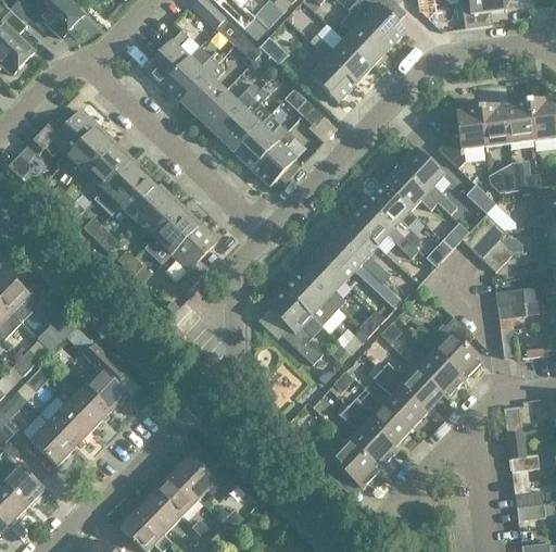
[(10,8),(7,5),(1,0),(0,0),(0,62),(12,74),(35,50),(17,34),(26,25),(25,23),(10,8)]
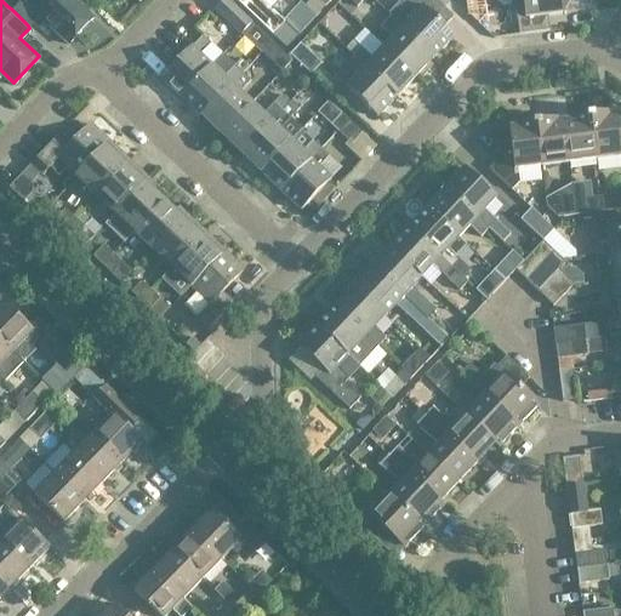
[(26,0),(69,41),(93,15),(79,0),(26,0)]
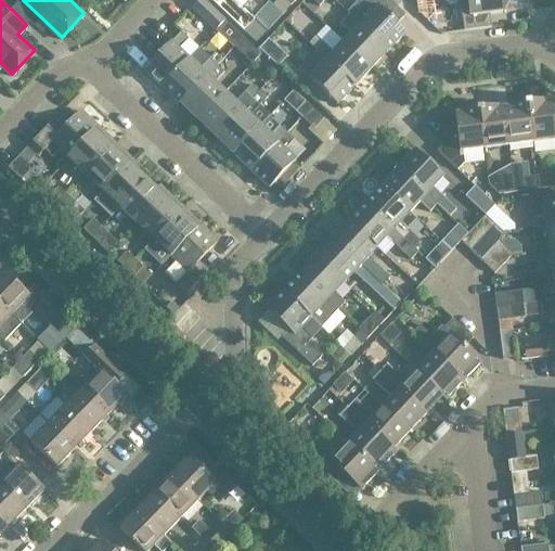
[(195,0),(191,5),(215,28),(224,18),(205,0),(195,0)]
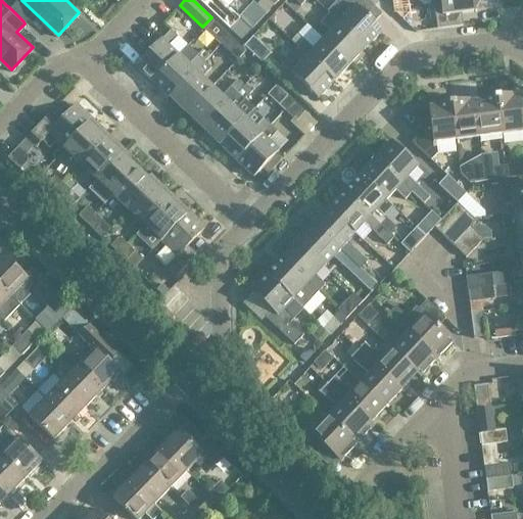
[(201,0),(229,27),(239,15),(227,4),(231,0),(201,0)]
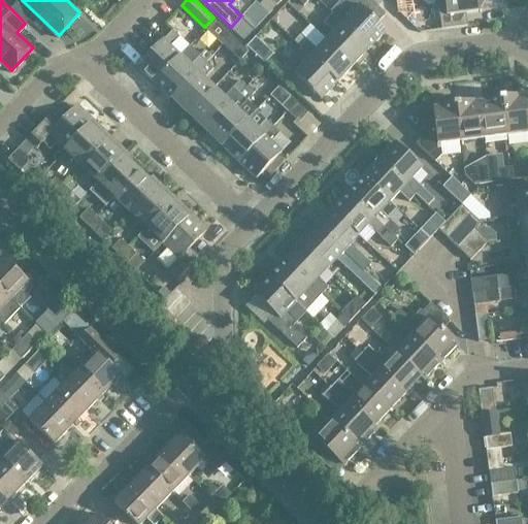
[(262,0),(260,2),(269,10),(278,0),(262,0)]
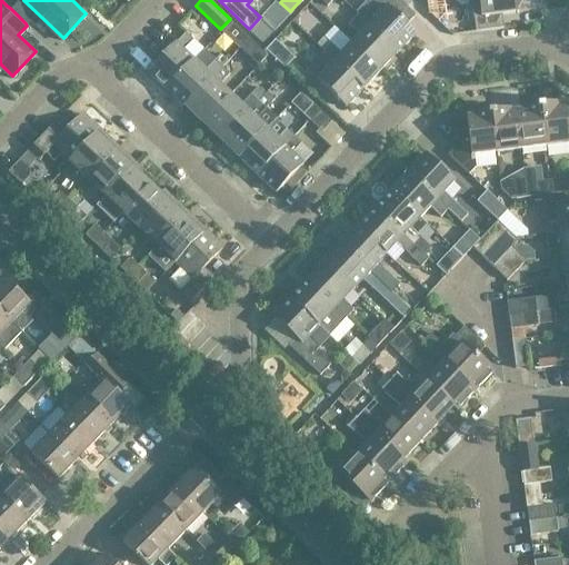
[(368,0),(359,10),(397,49),(416,30),(407,21),(416,11),(403,0),(368,0)]
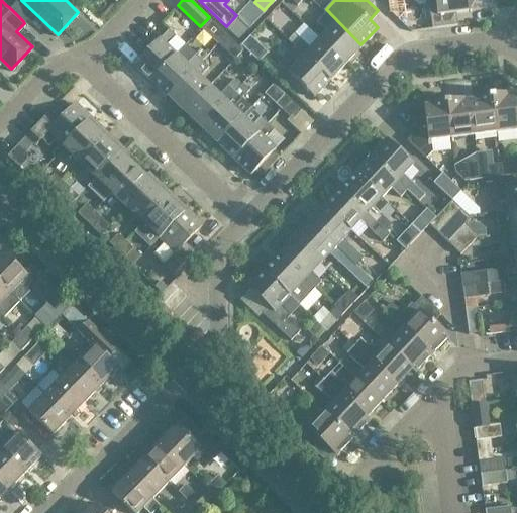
[(435,0),(436,5),(429,6),(432,25),(456,22),(454,10),(470,8),(469,0),(435,0)]
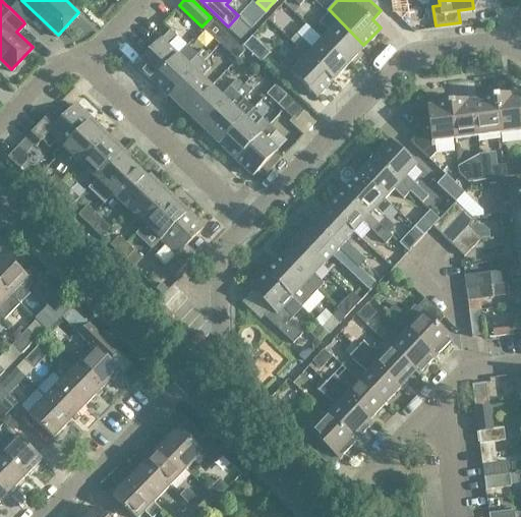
[(322,37),(348,61),(363,45),(329,9),(319,20),(329,30),(322,37)]
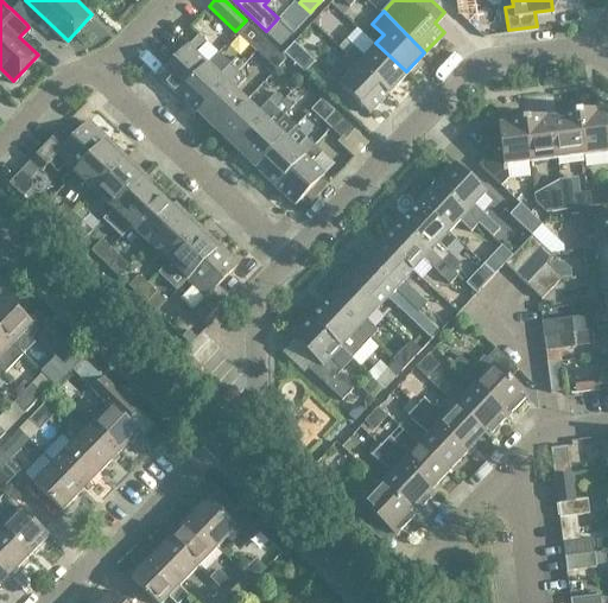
[(198,33),(188,44),(187,43),(158,73),(177,91),(207,62),(195,50),(206,40),(198,33)]
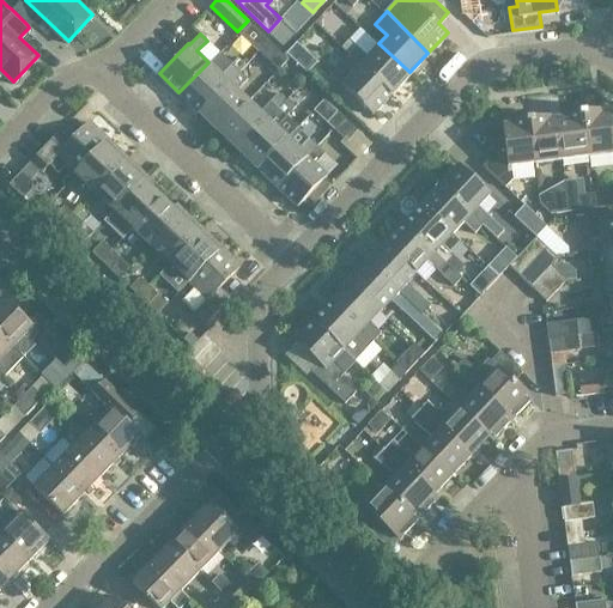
[(341,44),(350,53),(392,92),(410,72),(378,43),(368,55),(349,37),(341,44)]
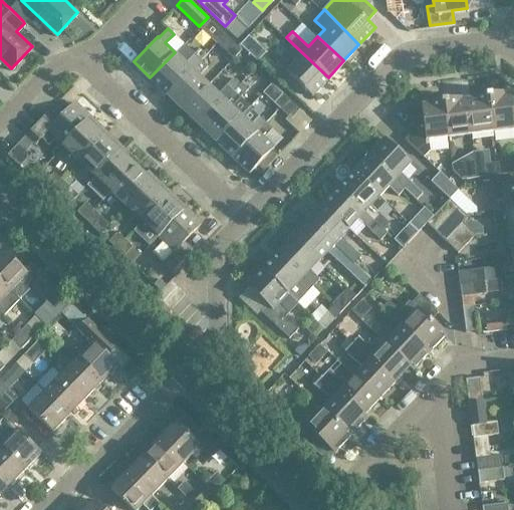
[(241,47),(225,32),(217,40),(233,55),(241,47)]
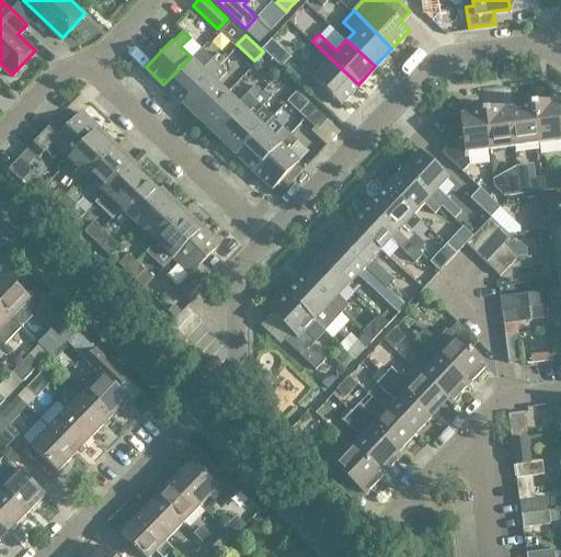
[(261,46),(281,65),(290,54),(271,36),(261,46)]
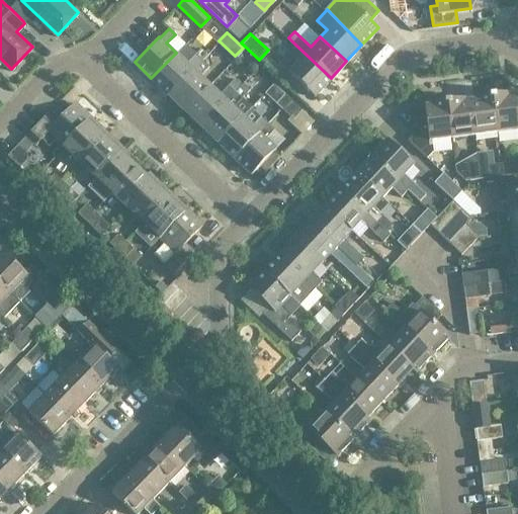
[(176,53),(151,78),(168,94),(201,59),(185,43),(176,53)]
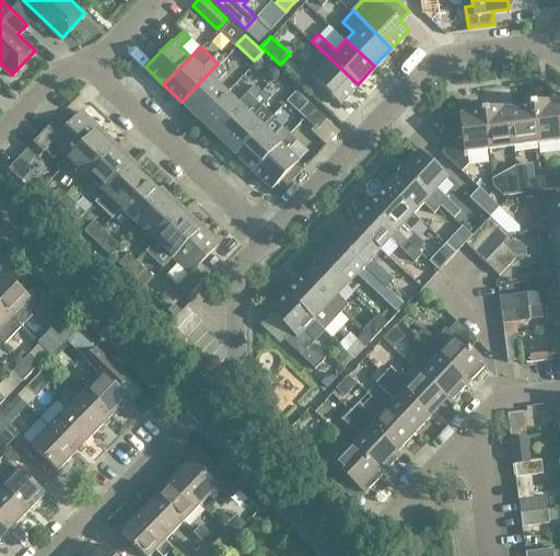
[(312,55),(323,65),(312,76),(339,103),(358,84),(319,48),(312,55)]
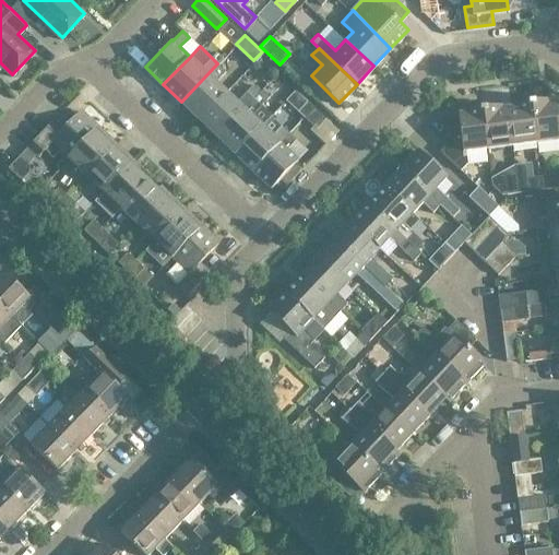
[(181,102),(199,118),(225,90),(215,81),(225,71),(217,63),(181,102)]
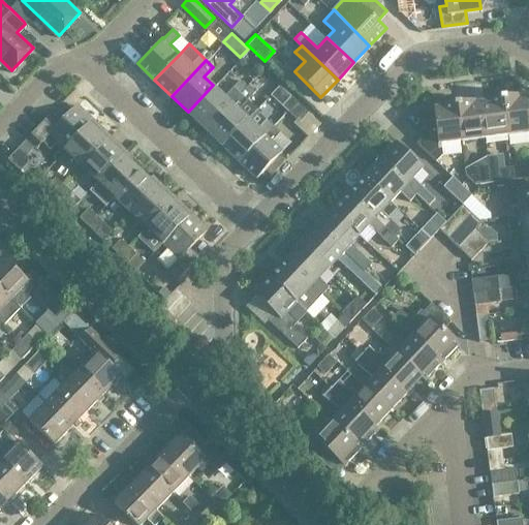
[(240,79),(232,86),(239,92),(246,85),(240,79)]
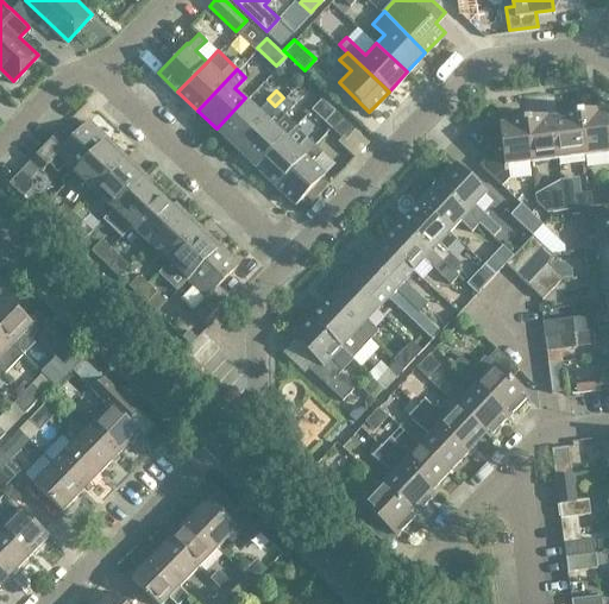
[(330,105),(321,96),(312,107),(320,114),(330,105)]
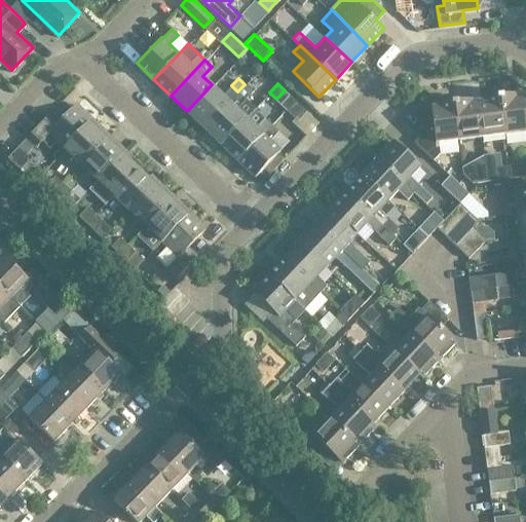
[(222,94),(212,84),(187,111),(204,126),(237,91),(231,85),(223,95),(222,94)]
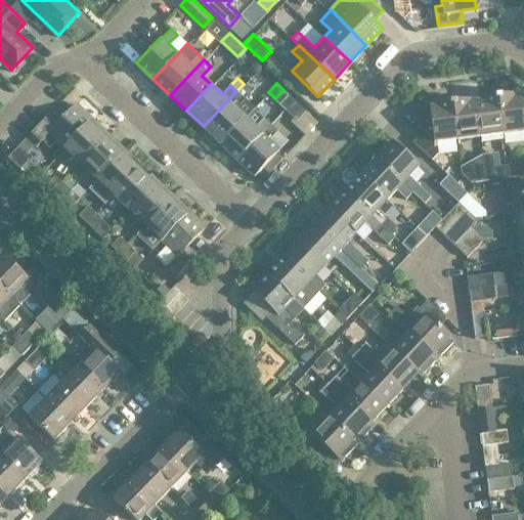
[(236,91),(204,126),(220,142),(245,116),(235,107),(251,91),(244,84),(236,91)]
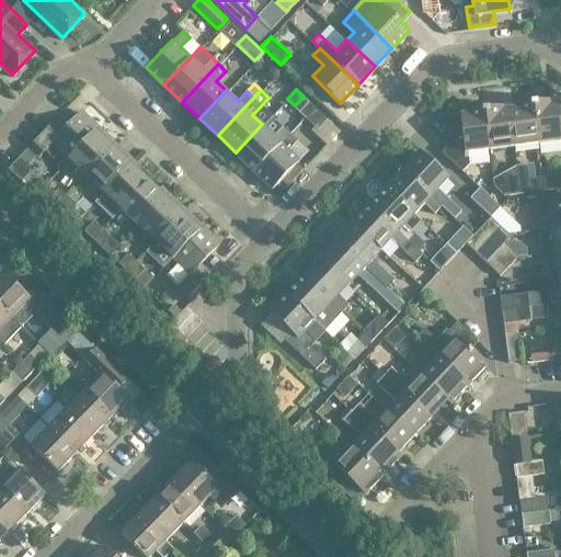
[(551,99),(533,101),(538,140),(560,137),(560,121),(559,100),(552,101),(551,99)]
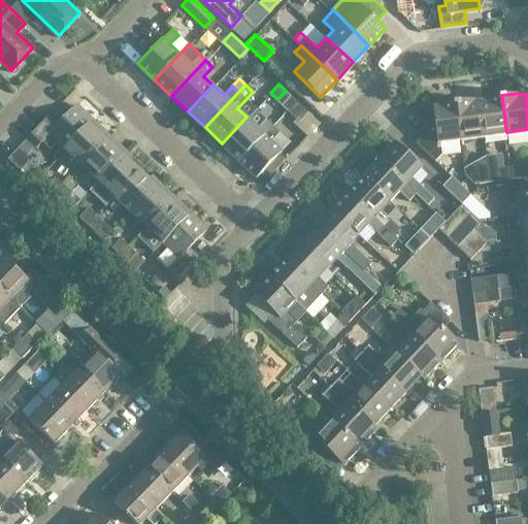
[(281,103),(298,120),(307,110),(290,94),(281,103)]
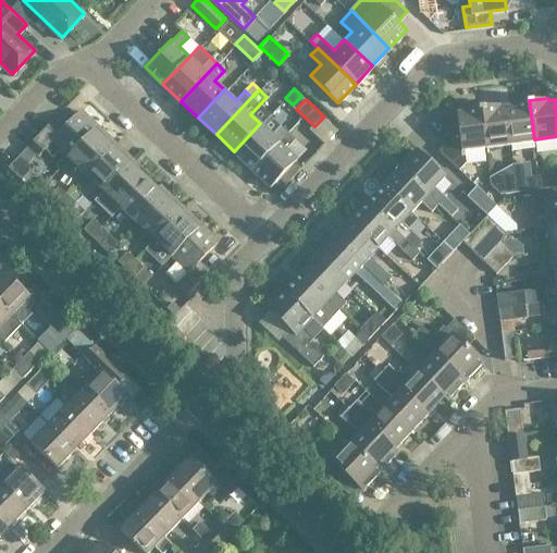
[(534,139),(529,100),(511,102),(511,106),(505,106),(510,143),(534,139)]
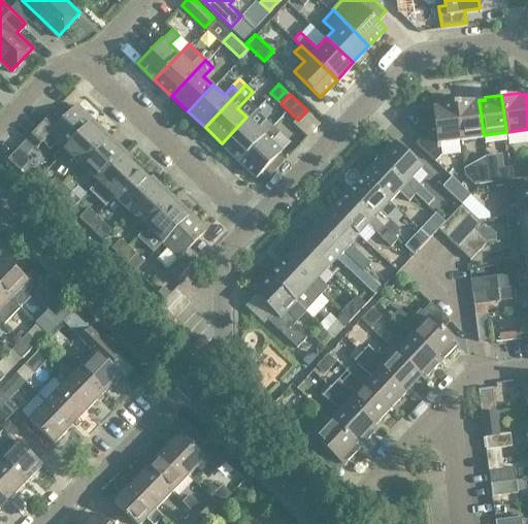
[(473,99),(456,101),(460,138),(484,135),(479,100),(473,101),(473,99)]
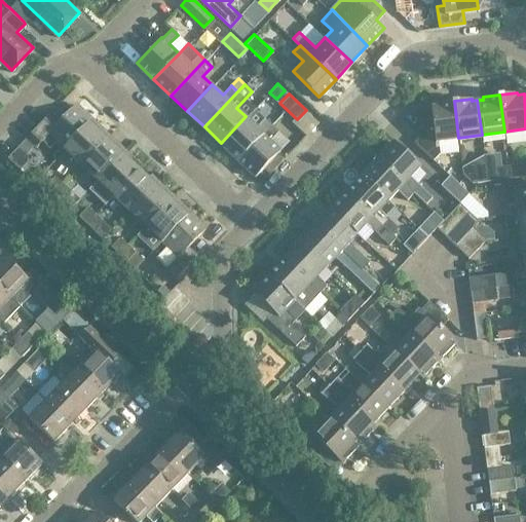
[(458,138),(454,101),(437,103),(437,105),(430,106),(433,120),(414,140),(434,158),(443,148),(436,141),(458,138)]
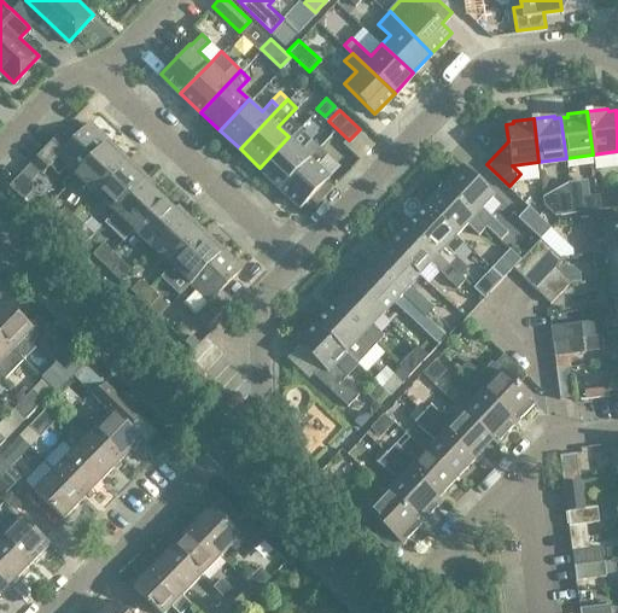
[(41,171),(57,155),(76,174),(109,139),(89,120),(68,142),(57,133),(30,162),(41,171)]
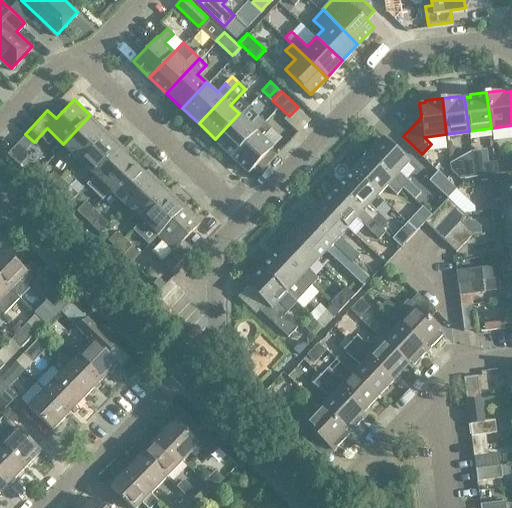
[(215,139),(231,154),(264,120),(258,114),(249,123),(239,113),(215,139)]
